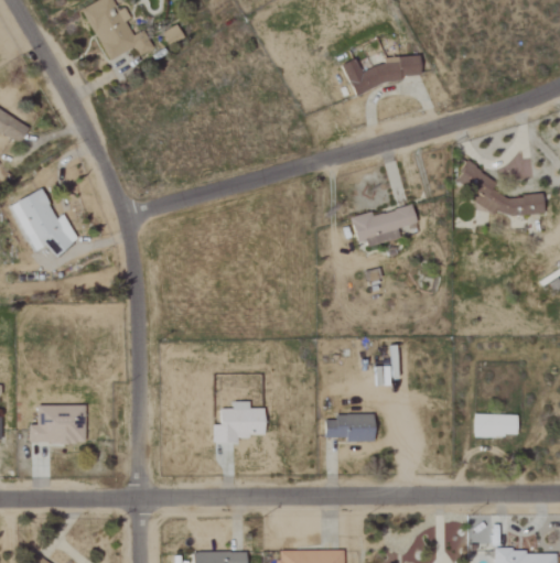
[(99,0),(84,8),(108,61),(136,47),(139,55),(153,49),(144,30),(132,35),(126,21),(130,19),(126,8),(118,11),(112,0),(99,0)]
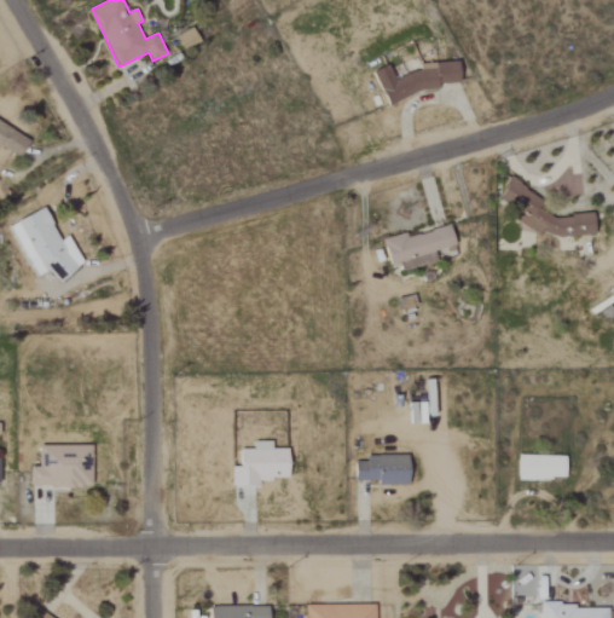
[(201,41),(193,27),(179,35),(186,48),(201,41)]
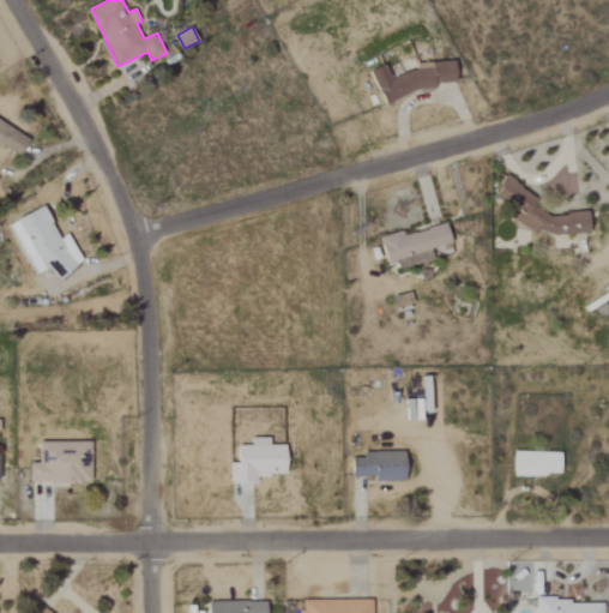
[(386,104),(422,89),(430,89),(446,83),(458,82),(457,60),(433,61),(393,79),(386,64),(372,71),(386,104)]
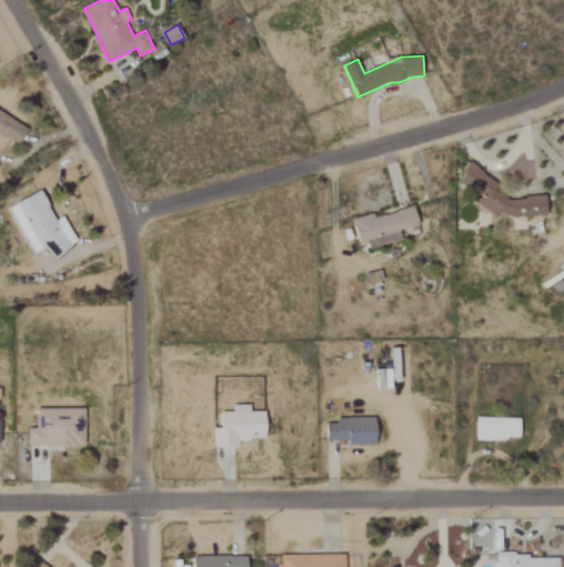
[(29,129),(0,111),(0,132),(19,144),(29,129)]
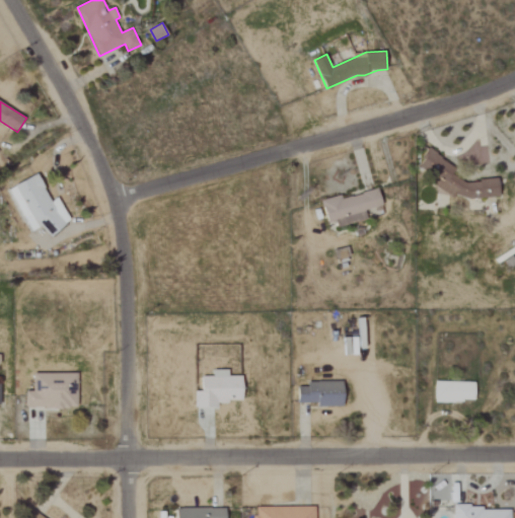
[(501,196),(499,178),(465,181),(453,173),(457,166),(429,149),(422,160),(423,165),(431,170),(432,182),(455,197),(457,192),(468,199),(501,196)]
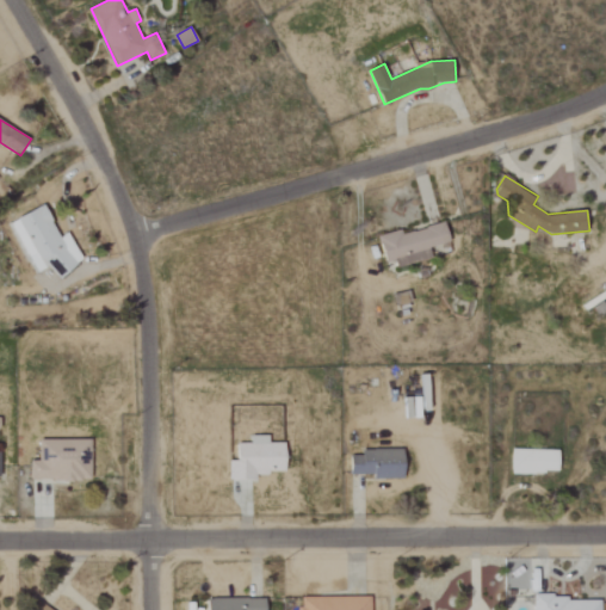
[(74,270),(48,205),(14,219),(24,242),(33,239),(44,269),(54,265),(57,276),(74,270)]
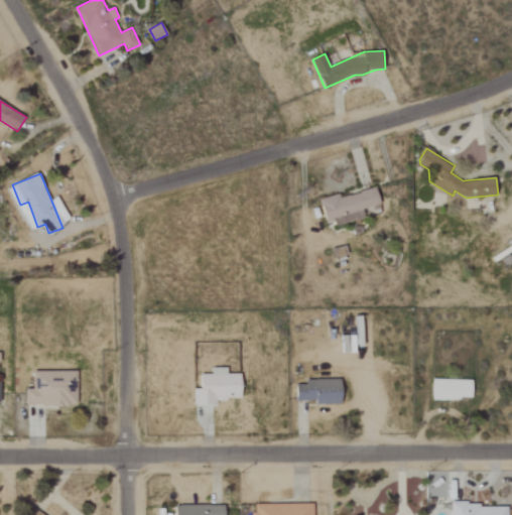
[(366,217),(364,209),(380,205),(377,188),(341,197),(341,194),(321,199),(328,226),(366,217)]
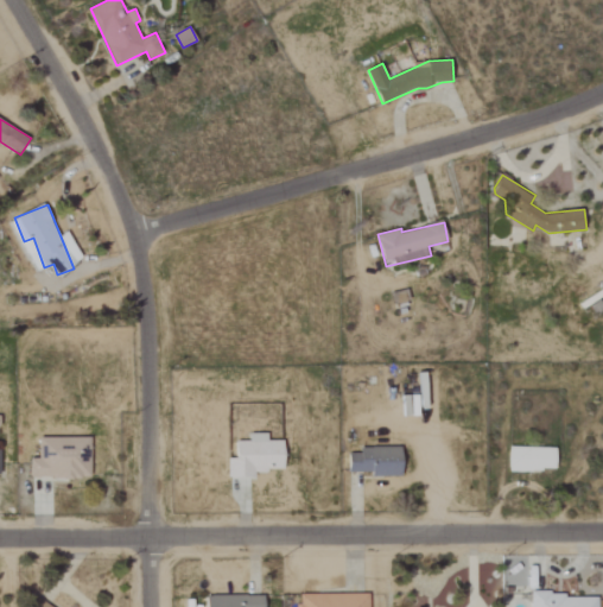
[(284,441),(268,441),(268,432),(251,432),(251,441),(236,441),(236,459),(229,459),(229,478),(258,478),(258,470),(284,469),(284,441)]
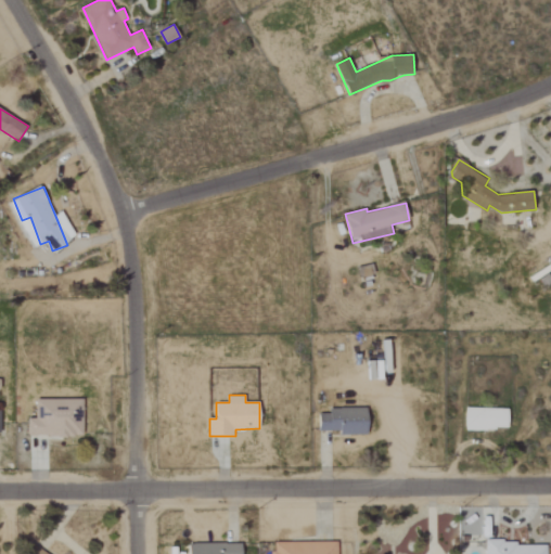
[(29,436),(84,436),(84,399),(37,399),(37,417),(29,417),(29,436)]
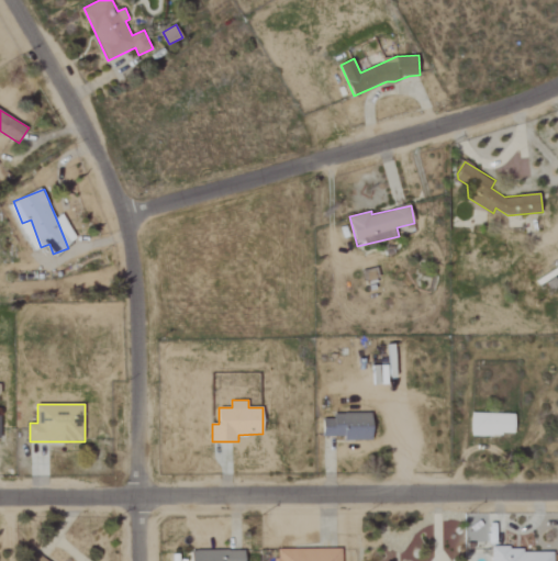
[(372,413),(334,413),(334,418),(324,418),(324,437),(371,438),(372,413)]
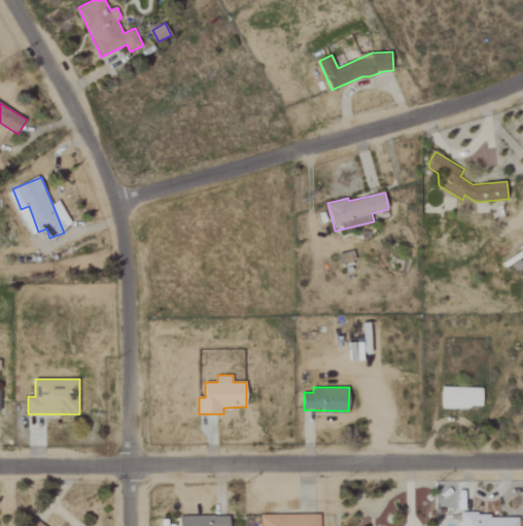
[(443,408),(483,408),(483,388),(444,387),(443,408)]
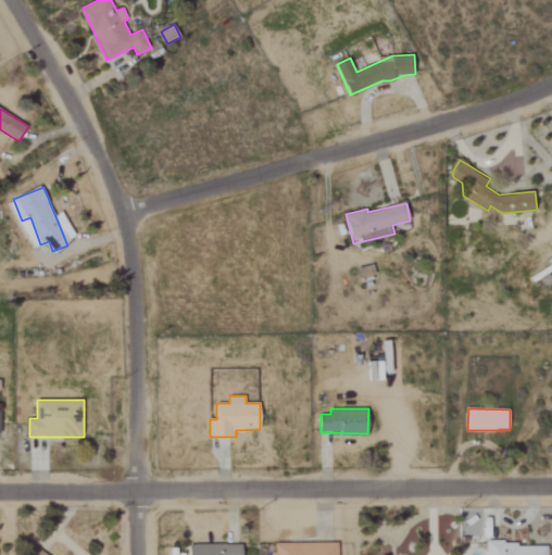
[(487,554),(548,554),(549,545),(518,545),(518,541),(488,541),(487,554)]
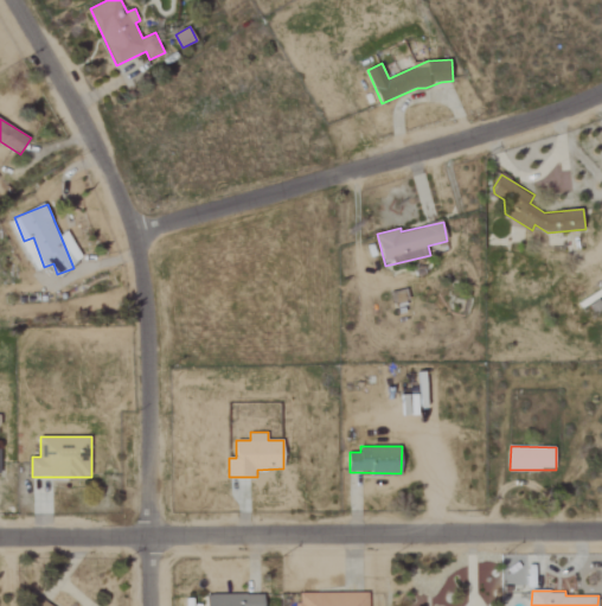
[(369,605),(370,593),(301,593),(301,603),(298,603),(298,605),(369,605)]
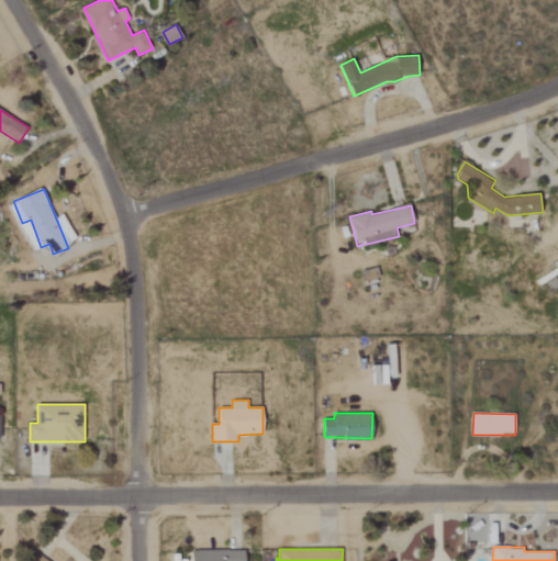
[(245,560),(245,551),(192,550),(191,560),(245,560)]
